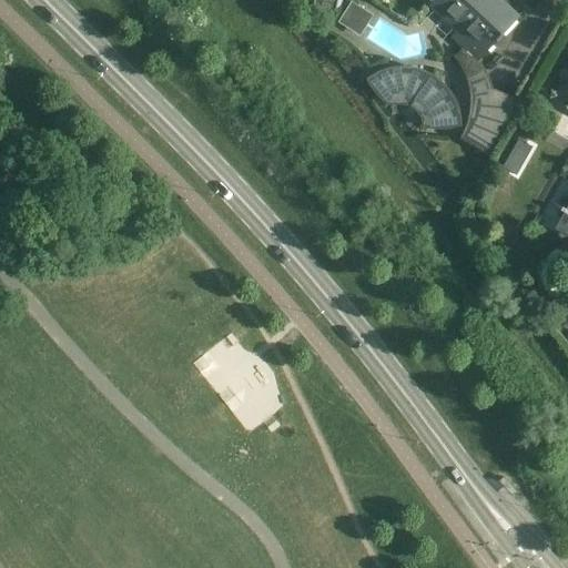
[(315,0),(314,6),(326,17),(337,8),(338,0),(315,0)]
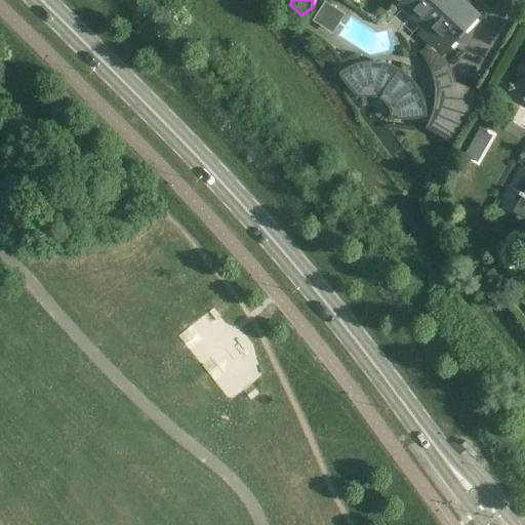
[(401,0),(398,4),(423,28),(418,33),(441,54),(478,15),(460,0),(401,0)]
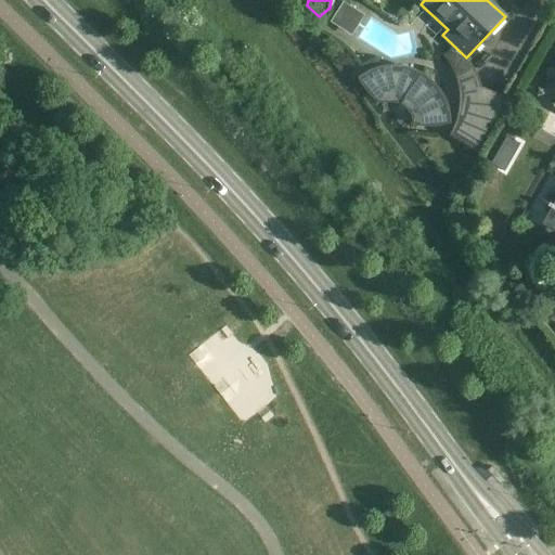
[(365,14),(344,1),(331,22),(352,36),(365,14)]
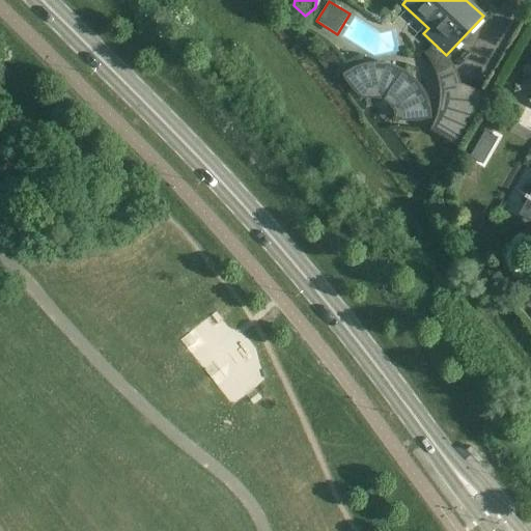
[(446,58),(432,46),(424,53),(432,64),(436,72),(439,80),(440,90),(440,103),(438,114),(430,130),(459,147),(487,98),(483,93),(474,87),(469,85),(462,83),(456,68),(450,58),(446,58)]
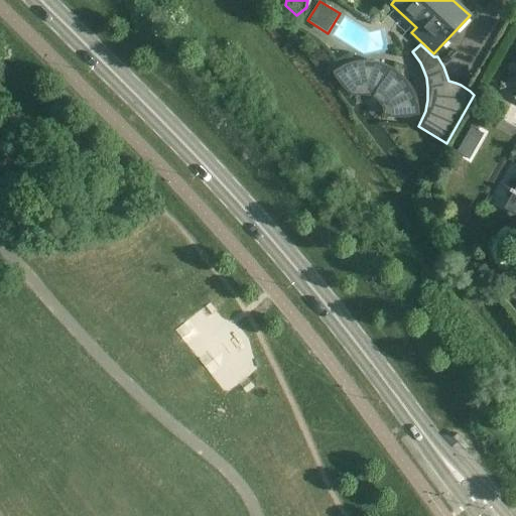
[(387,63),(372,59),(359,59),(348,62),(340,67),(334,72),(339,82),(345,90),(352,96),(360,95),(368,95),(375,98),(380,102),(383,108),(385,117),(400,118),(409,117),(419,114),(419,108),(417,98),(414,90),(408,80),(398,71),(387,63)]
